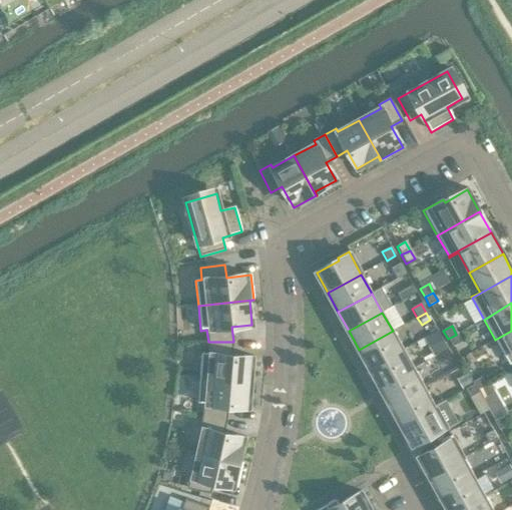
[(359,350),(370,369),(403,350),(393,331),(359,350)]
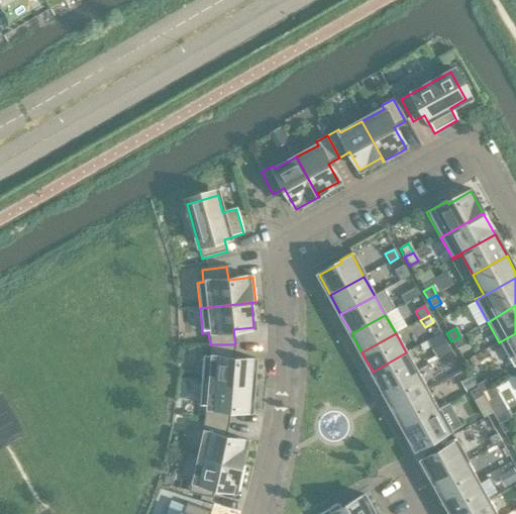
[(515,333),(499,342),(513,368),(515,366),(515,333)]
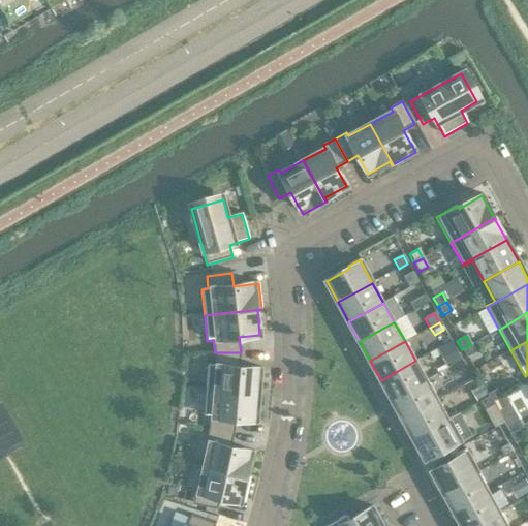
[(451,342),(439,348),(449,367),(461,361),(451,342)]
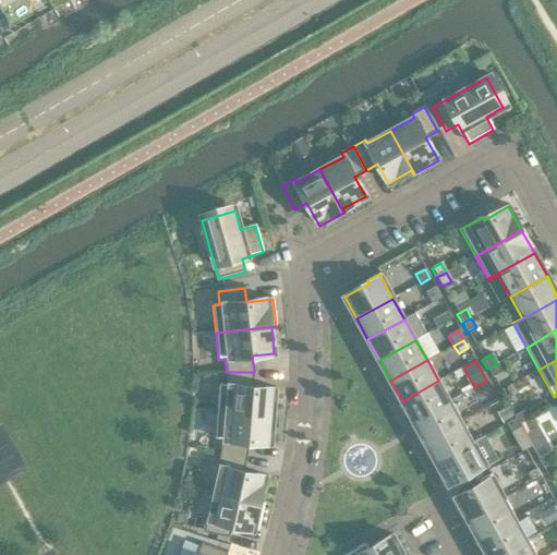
[(496,364),(487,369),(493,378),(501,373),(496,364)]
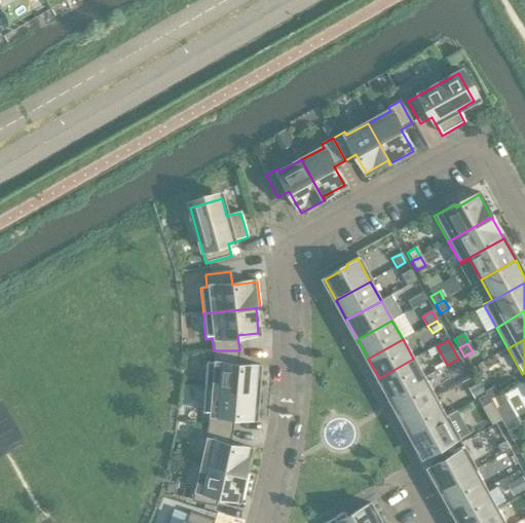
[(436,347),(425,352),(428,359),(439,352),(436,347)]
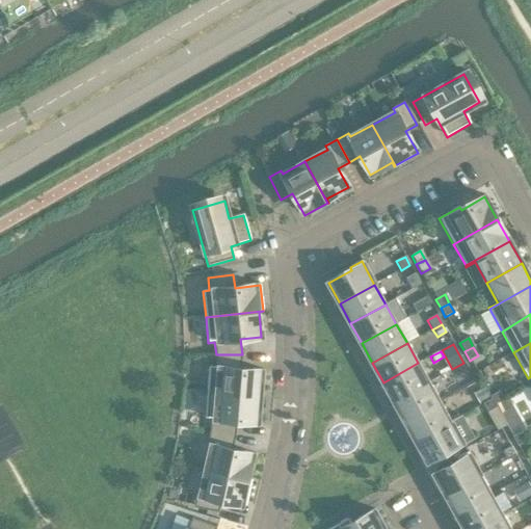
[(209,367),(207,393),(260,397),(262,371),(240,369),(242,354),(216,354),(215,367),(209,367)]
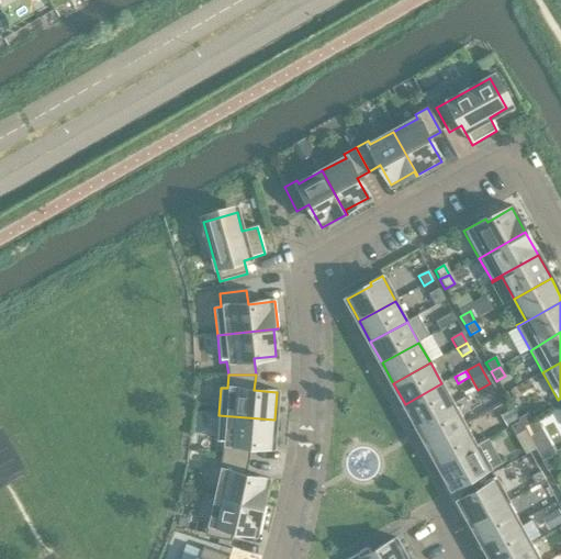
[(405,404),(416,425),(453,404),(441,383),(405,404)]
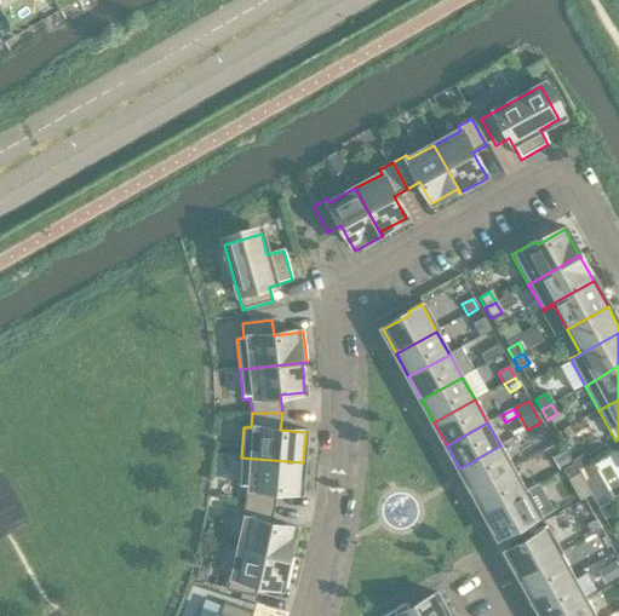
[(459,468),(471,491),(513,468),(500,445),(459,468)]
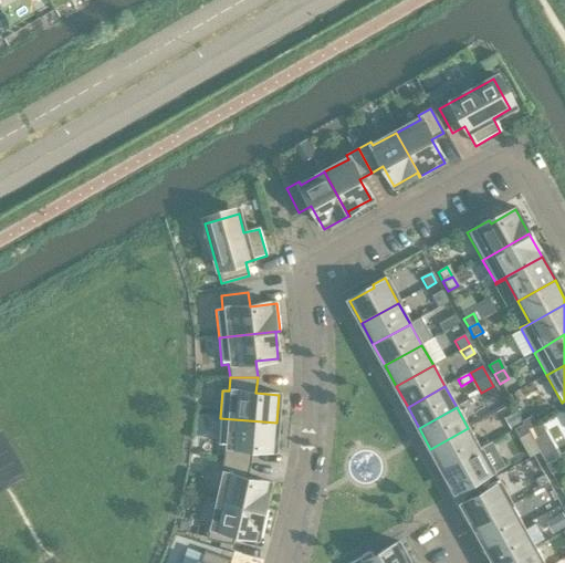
[(515,414),(503,420),(510,433),(513,430),(522,425),(515,414)]
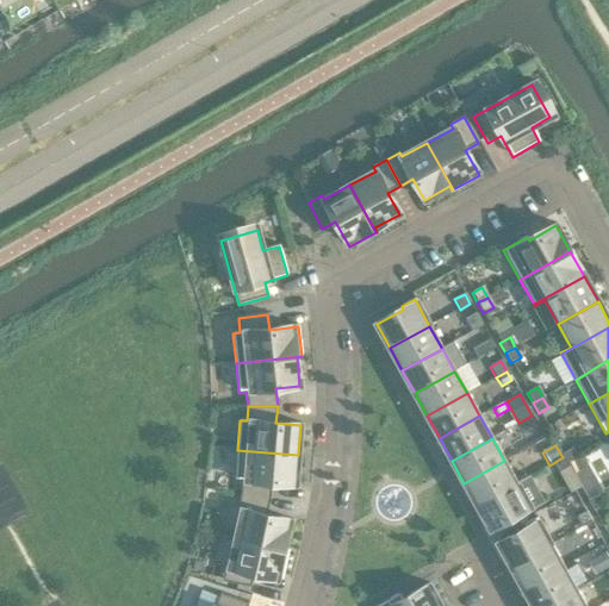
[(561,455),(563,457),(567,464),(577,460),(572,449),(561,455)]
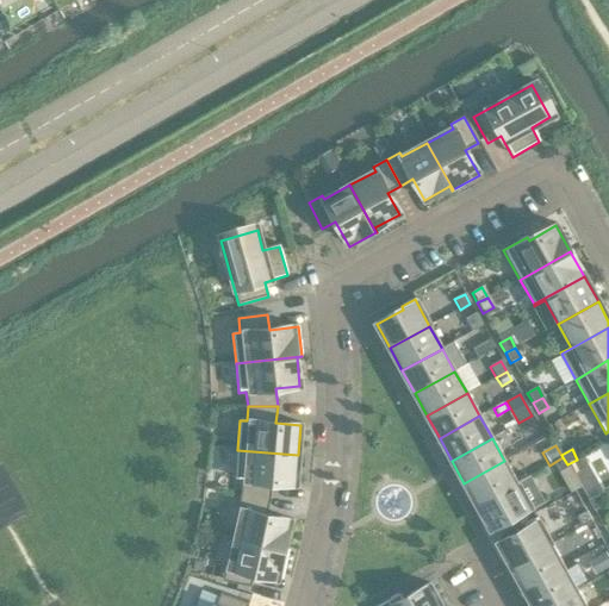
[(242,480),(241,495),(269,499),(271,482),(296,485),(298,455),(237,450),(235,480),(242,480)]
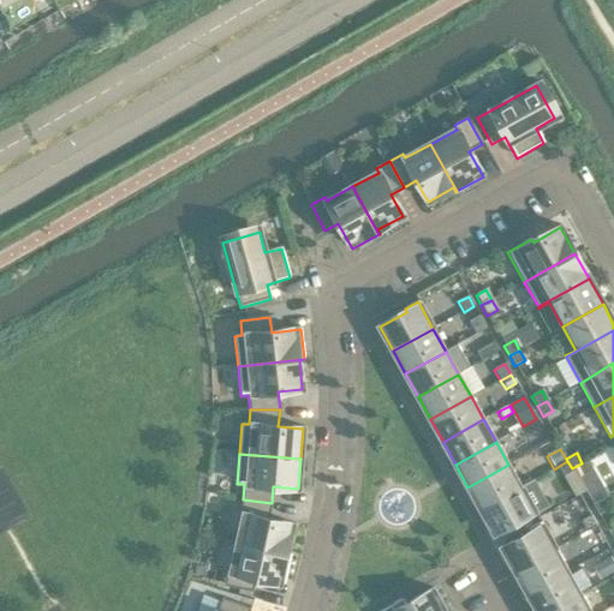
[(572,468),(567,461),(558,467),(566,481),(576,477),(572,468)]
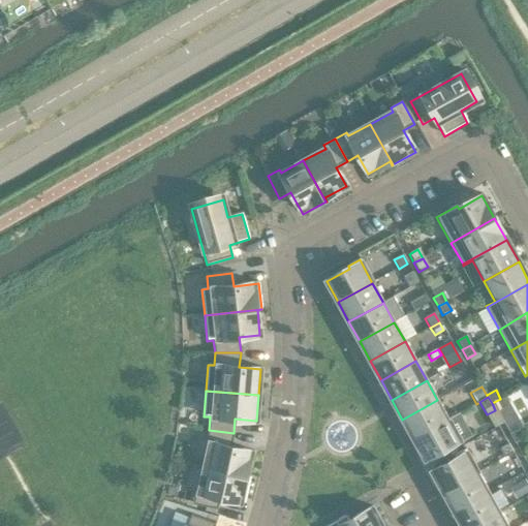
[(505,407),(500,399),(492,403),(495,410),(496,412),(505,407)]
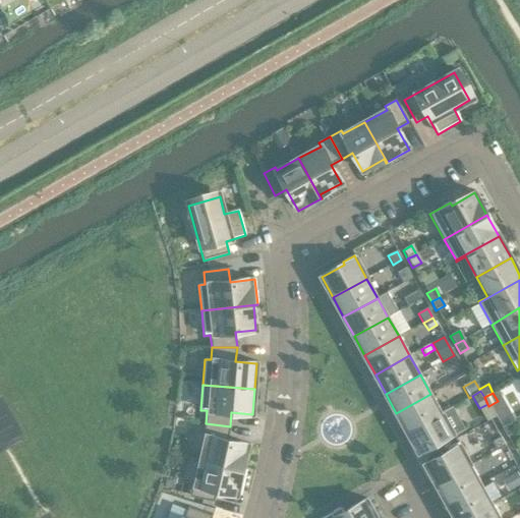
[(396,413),(407,433),(441,413),(430,394),(396,413)]
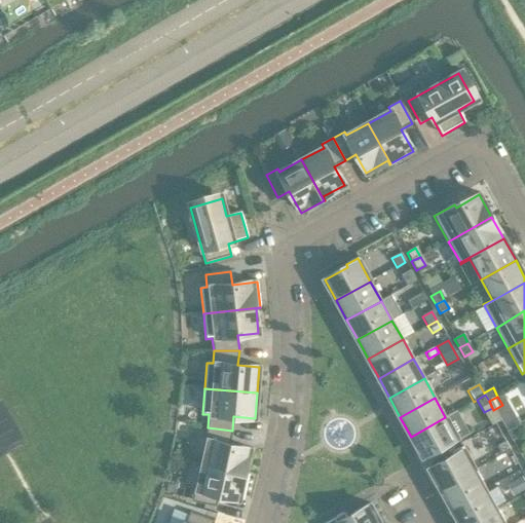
[(445,417),(411,437),(422,456),(446,444),(447,447),(458,441),(445,417)]
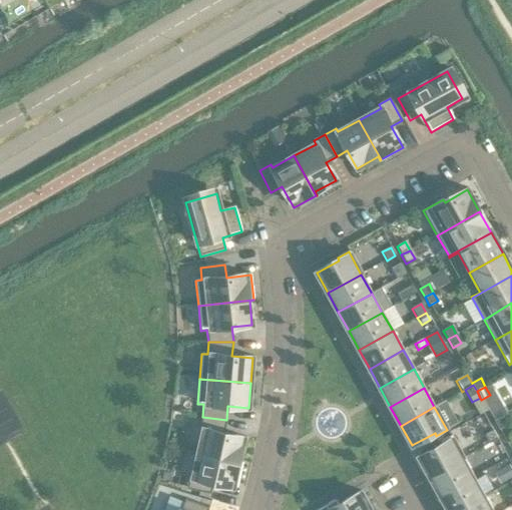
[(203,430),(197,454),(242,464),(242,463),(238,462),(243,439),(223,434),(226,420),(202,417),(199,429),(203,430)]
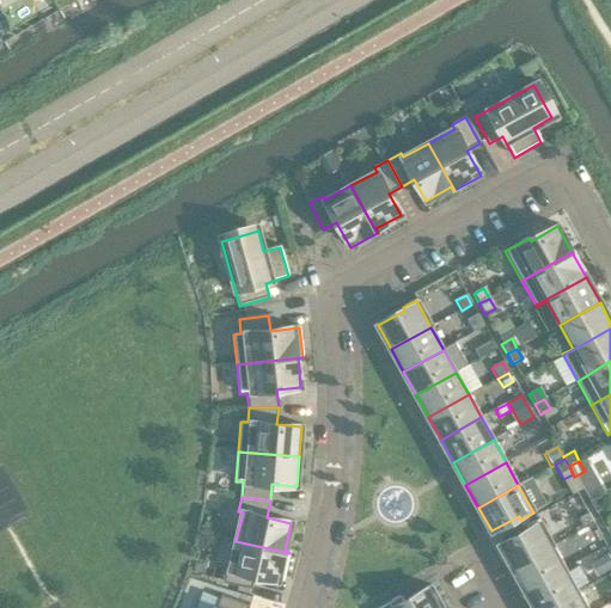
[(590,504),(596,514),(605,508),(599,498),(590,504)]
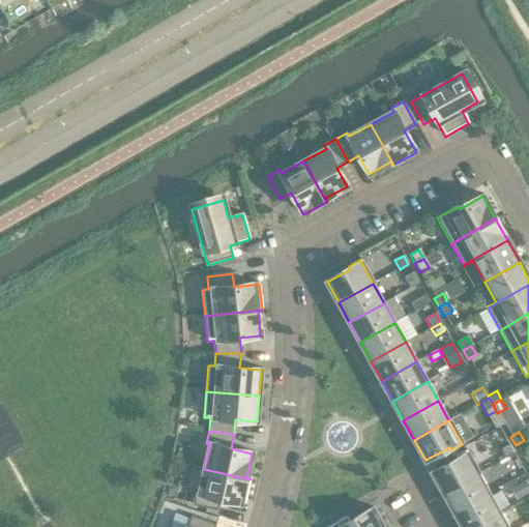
[(500,450),(505,460),(513,455),(508,446),(500,450)]
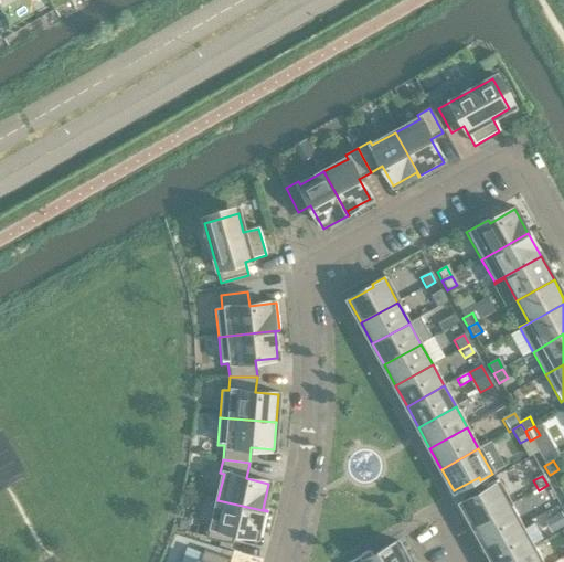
[(461,505),(474,527),(510,506),(497,480),(485,487),(486,490),(461,505)]
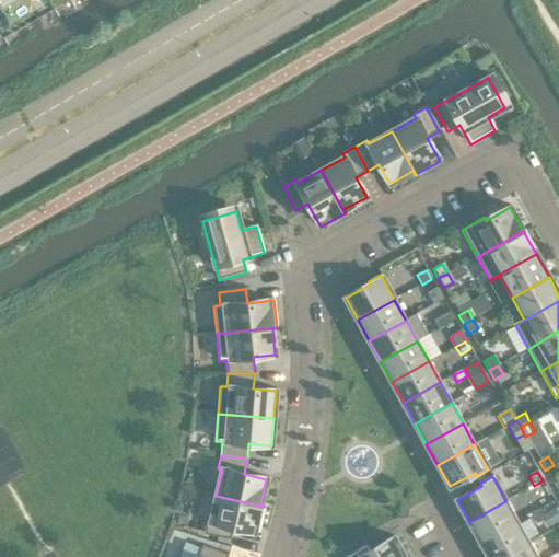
[(265,507),(216,496),(210,522),(206,521),(204,535),(230,541),(232,528),(258,533),(265,507)]
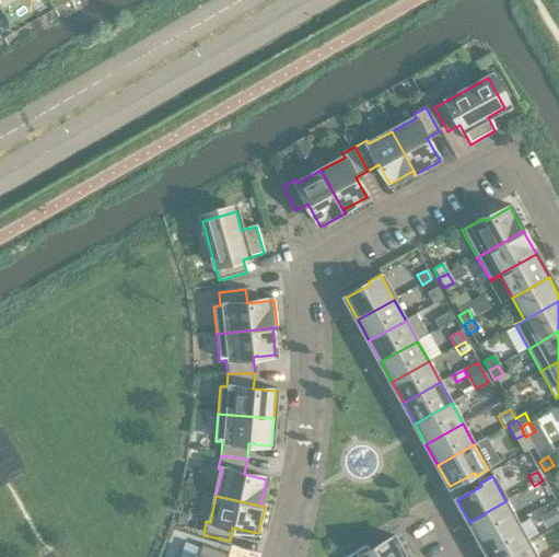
[(469,522),(480,542),(517,521),(505,501),(469,522)]
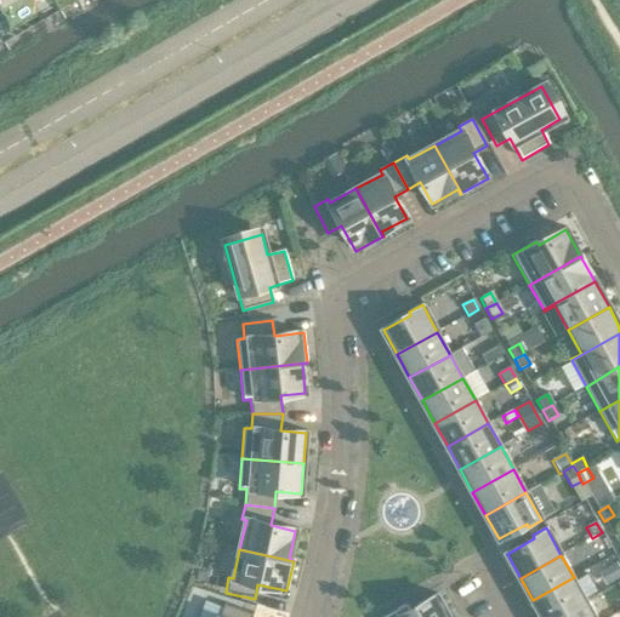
[(619,572),(615,564),(602,571),(609,583),(619,577),(619,572)]
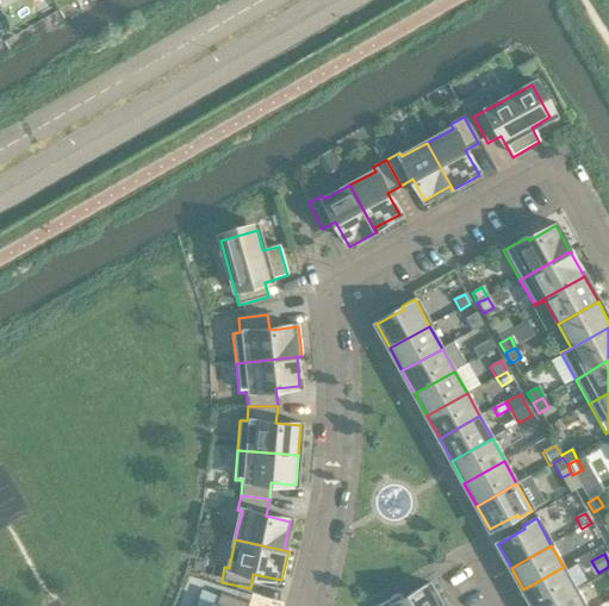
[(523,589),(532,605),(547,605),(576,591),(564,567),(523,589)]
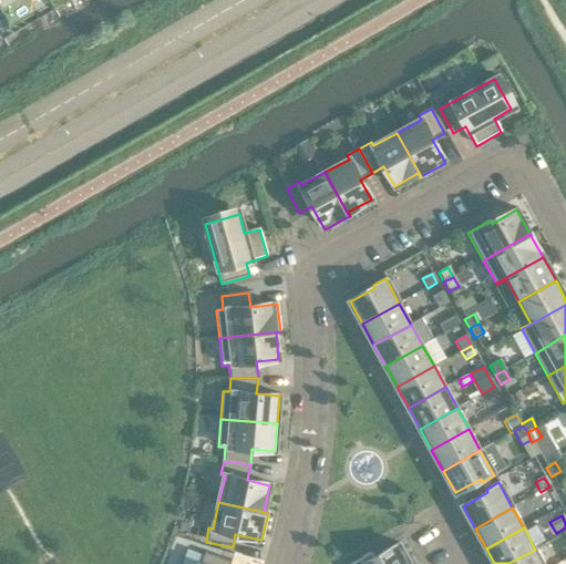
[(358,561),(360,563),(409,563),(399,545),(373,559),(370,554),(358,561)]
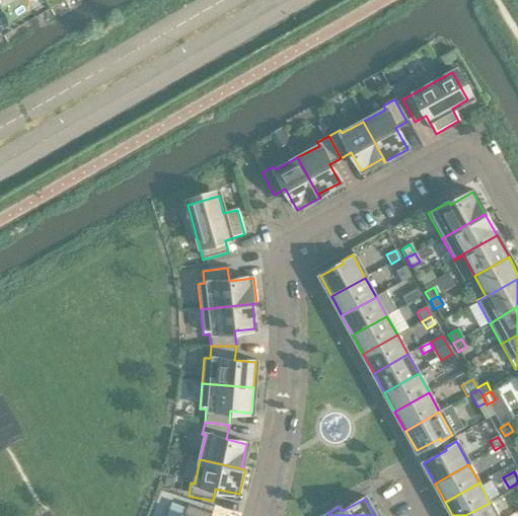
[(497,515),(490,503),(465,515),(497,515)]
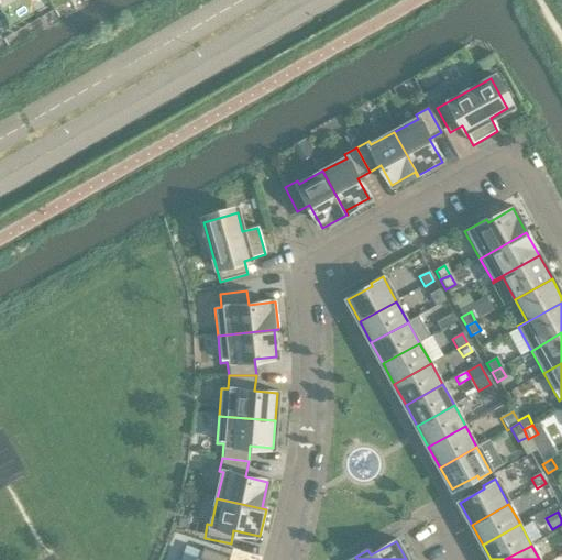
[(229,559),(202,549),(198,559),(229,559)]
